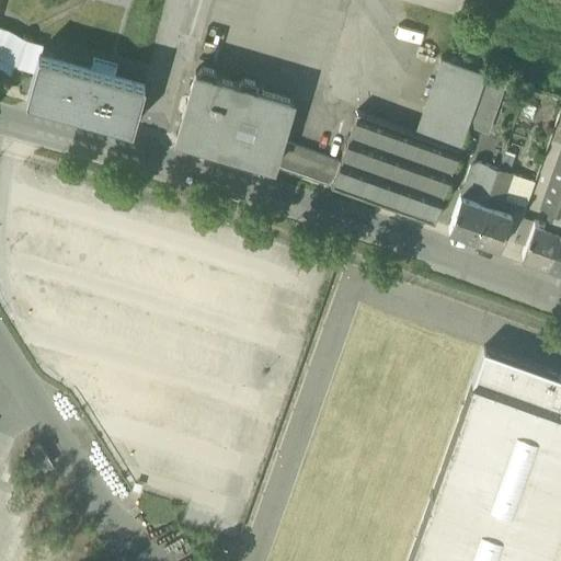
[(0,54),(15,63),(34,68),(38,55),(39,56),(43,46),(25,41),(8,31),(0,27),(0,54)]
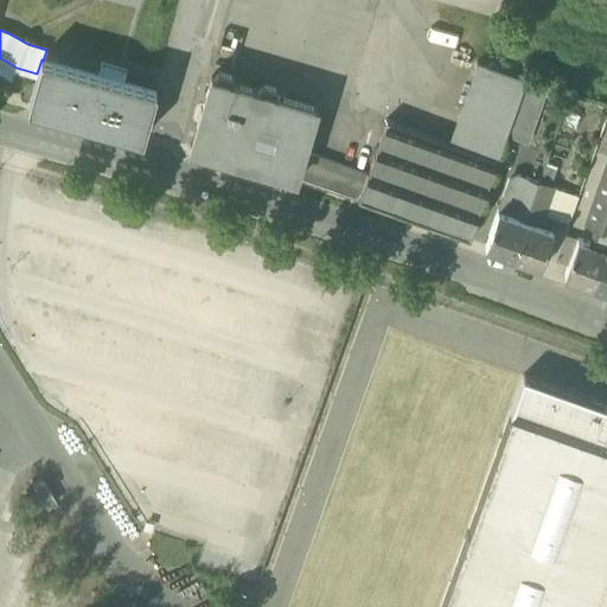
[(155,91),(123,83),(98,76),(43,61),(42,59),(37,74),(29,102),(144,135),(155,91)]
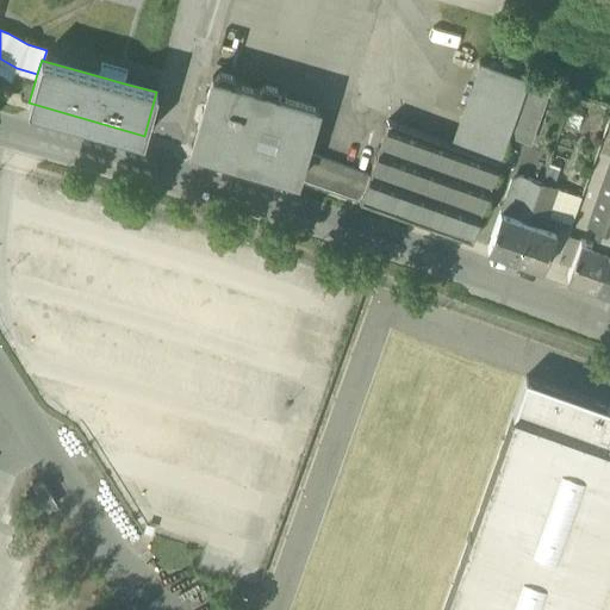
[(480,62),(452,143),(500,160),(509,135),(529,79),(480,62)]
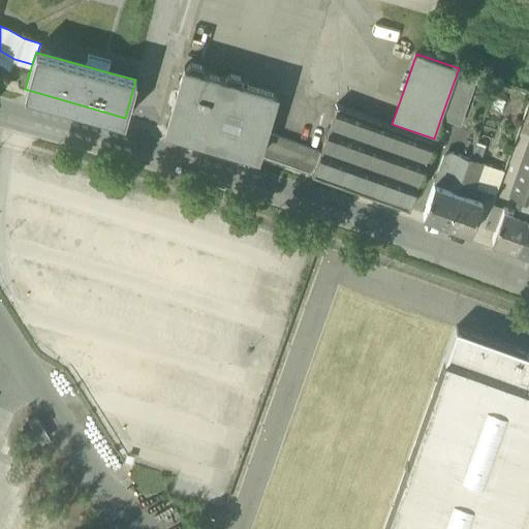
[(89,56),(86,66),(107,72),(110,61),(89,56)]
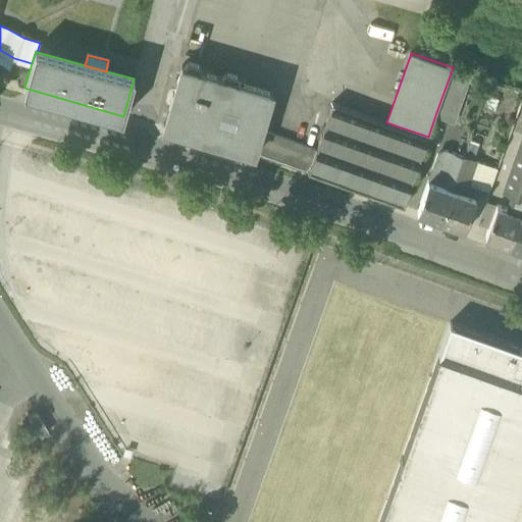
[(248,152),(254,153),(261,129),(271,92),(238,83),(238,75),(226,72),(222,77),(200,71),(200,65),(188,61),(185,67),(181,66),(163,127),(248,152)]
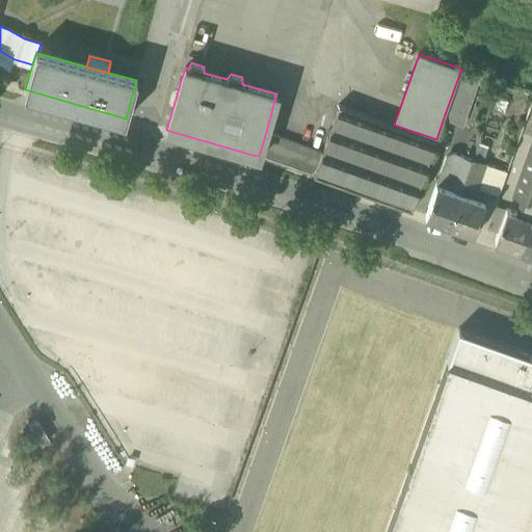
[(447,111),(462,117),(468,102),(470,103),(479,78),(460,73),(447,111)]
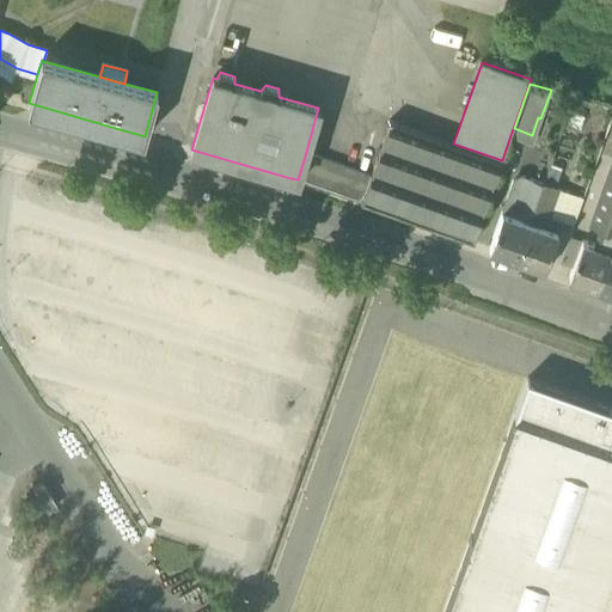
[(532,135),(514,128),(510,135),(532,144),(540,118),(538,117),(532,135)]
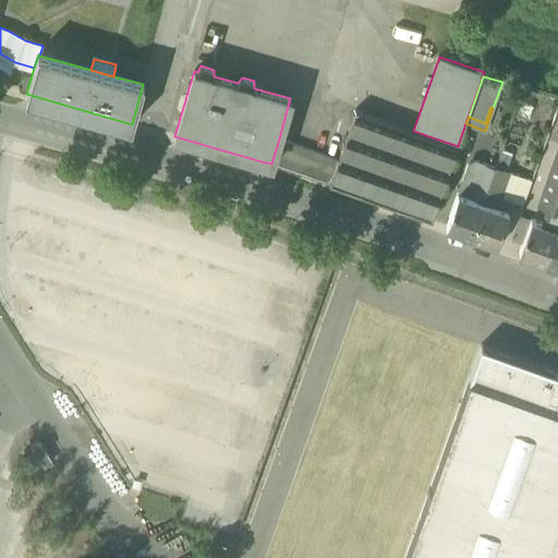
[(431,221),(458,146),(413,131),(355,110),(338,159),(328,184),(431,221)]
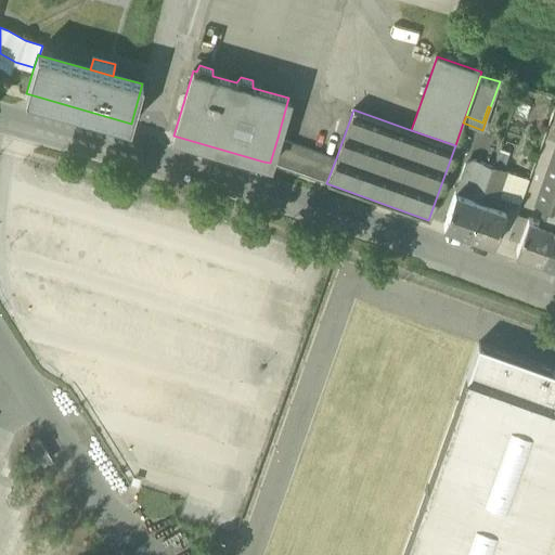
[(270,163),(326,183),(336,158),(278,138),(270,163)]
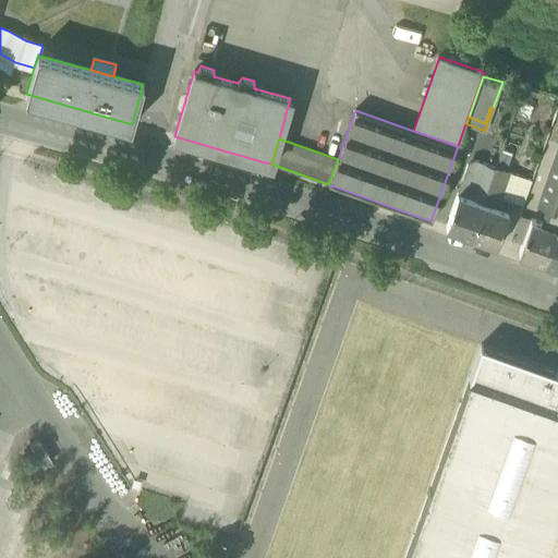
[(547,207),(543,222),(556,228),(557,222),(557,150),(540,204),(547,207)]
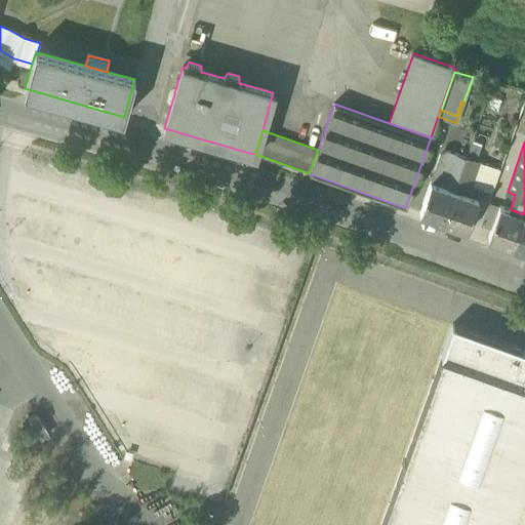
[(439,155),(431,182),(454,190),(467,157),(449,152),(445,152),(439,155)]
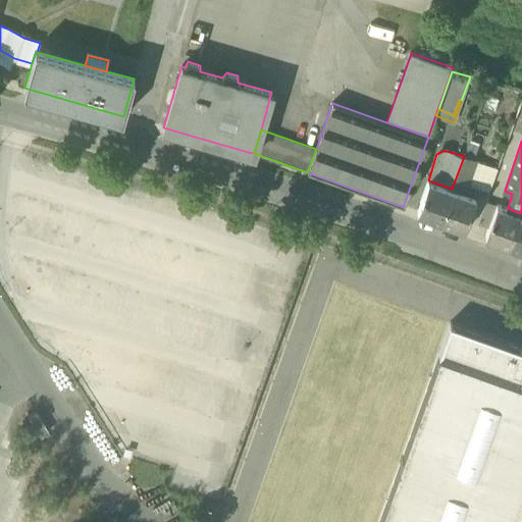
[(464,156),(452,189),(463,193),(473,164),(469,163),(471,159),(464,156)]
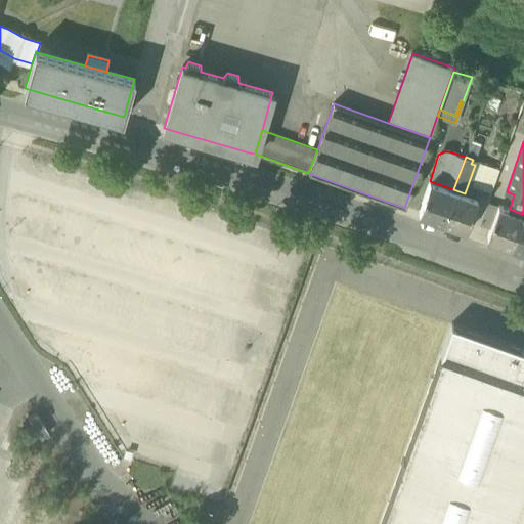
[(442,221),(453,189),(430,181),(419,212),(442,221)]
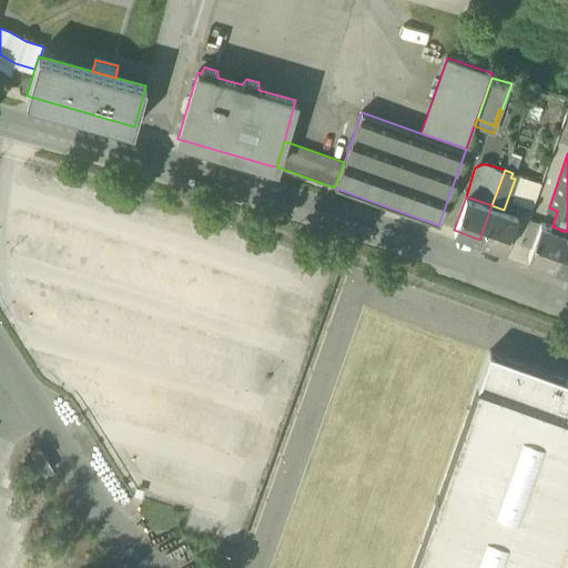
[(517,214),(504,210),(492,205),(479,240),(505,249),(517,214)]
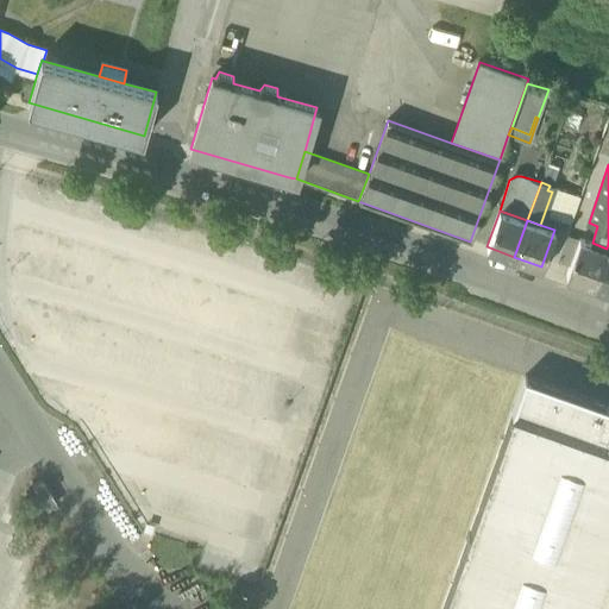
[(541,267),(554,271),(567,234),(554,230),(541,267)]
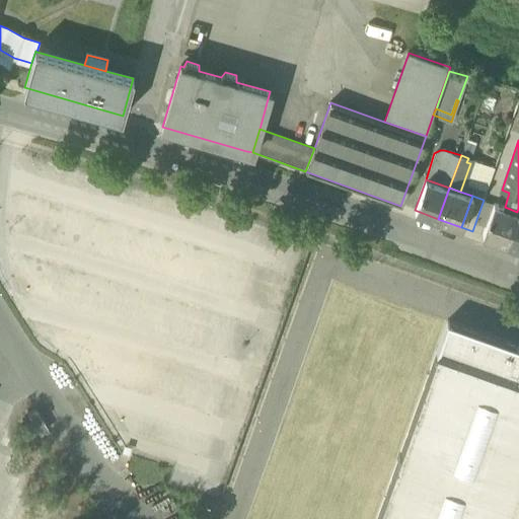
[(494,203),(484,200),(472,231),(482,235),(494,203)]
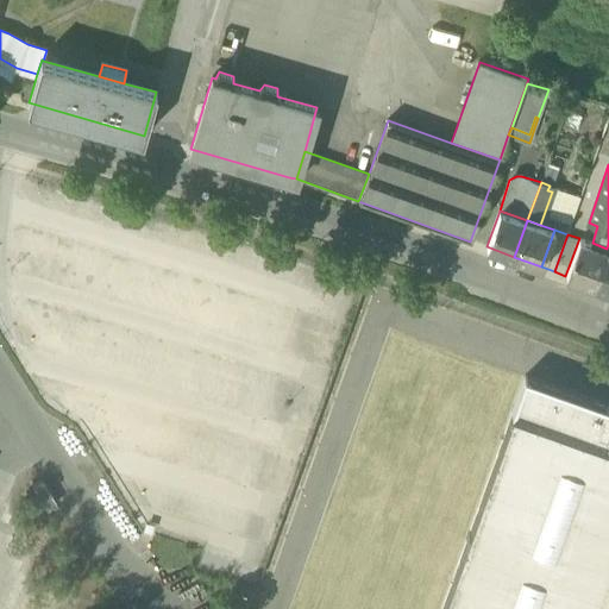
[(594,286),(607,249),(592,243),(579,238),(565,276),(594,286)]
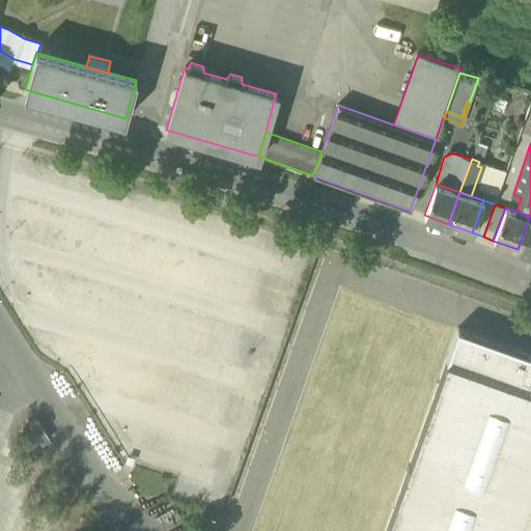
[(530,217),(529,217),(518,249),(530,253),(530,217)]
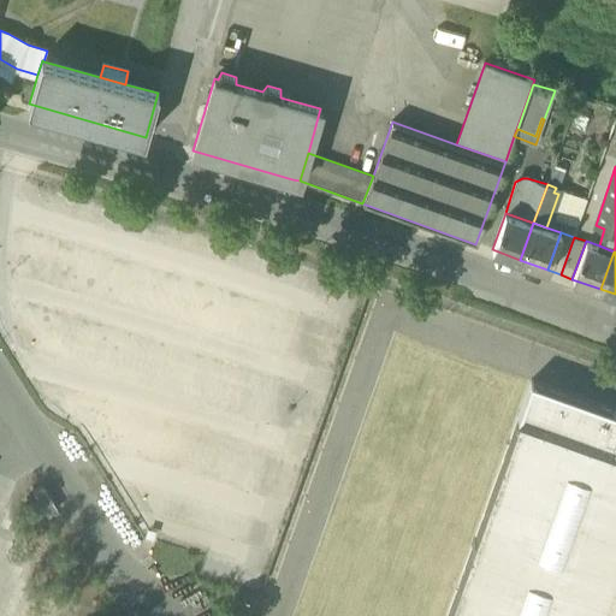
[(615,410),(531,380),(517,418),(615,452),(615,410)]
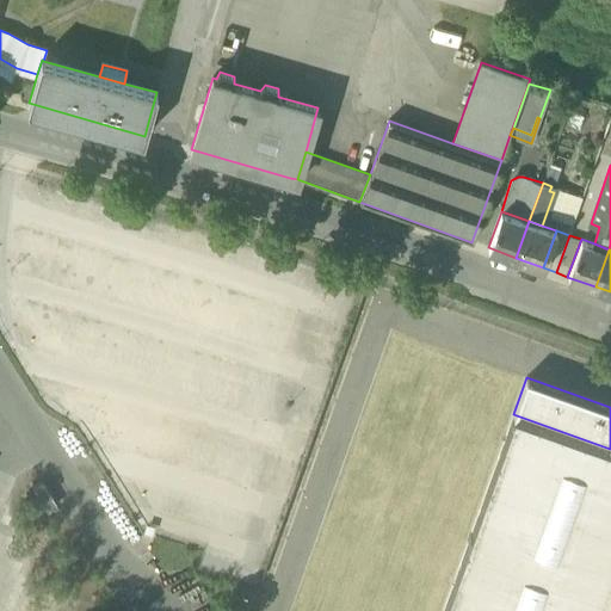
[(610,610),(610,449),(513,414),(443,610),(610,610)]
